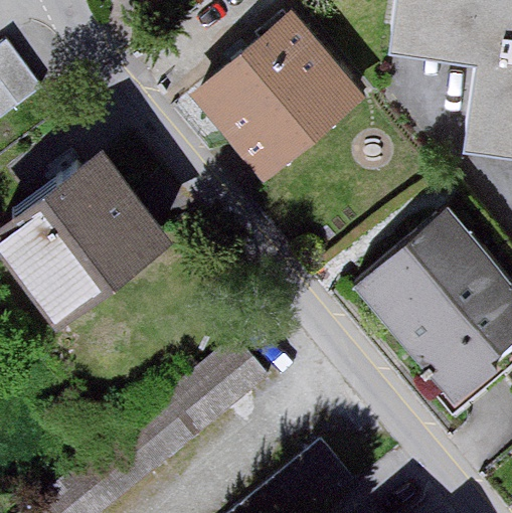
[(385,0),(380,44),(473,56),(462,144),(511,150),(511,0),(385,0)]
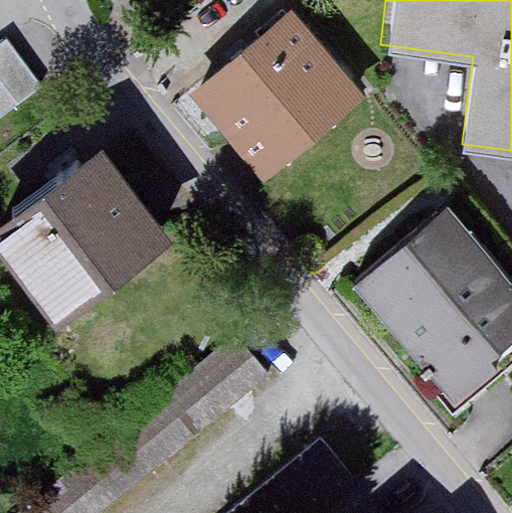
[(366,98),(294,11),(190,97),(264,184),(366,98)]
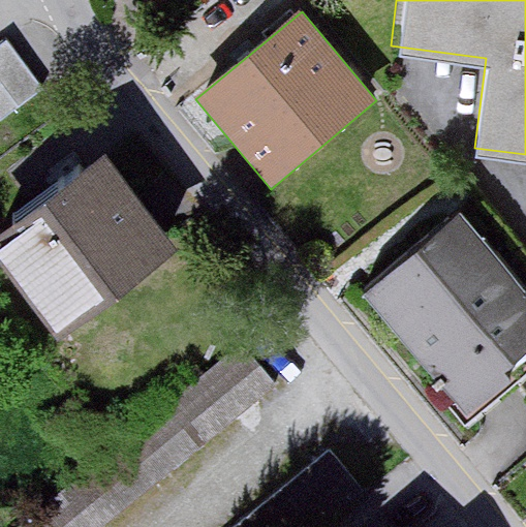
[(0,137),(50,100),(7,43),(0,49),(0,137)]
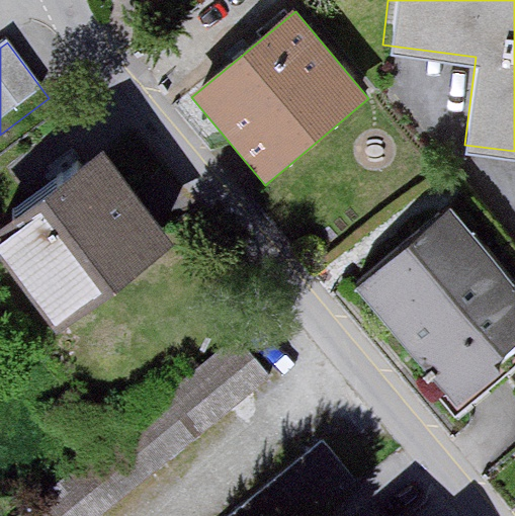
[(174,246),(103,147),(0,220),(0,236),(62,325),(174,246)]
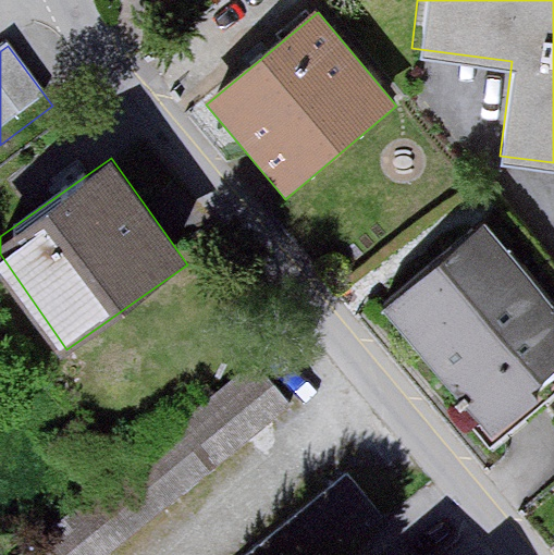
[(553,301),(484,222),(380,312),(492,442),(553,387),(553,301)]
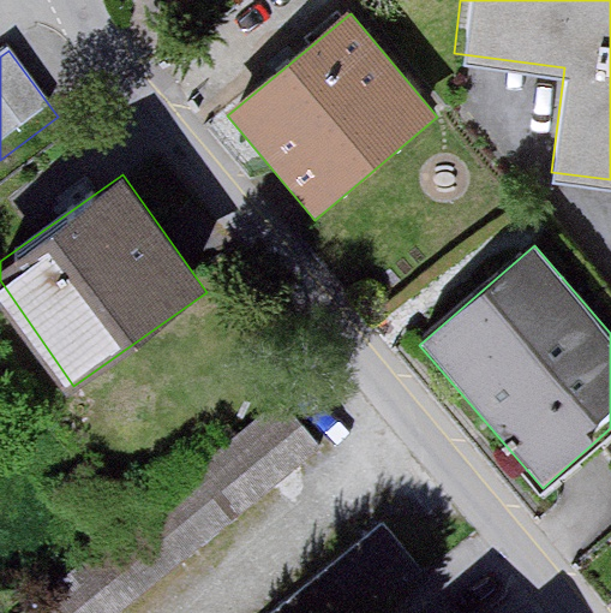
[(130,612),(331,457),(289,403),(18,612),(130,612)]
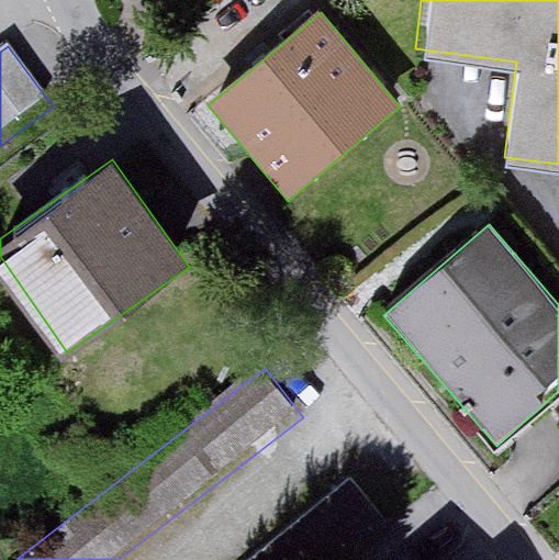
[(360,479),(248,559),(328,559),(389,517),(360,479)]
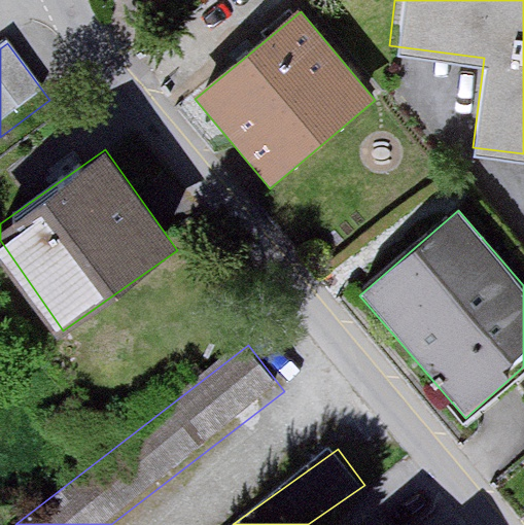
All buildings are outlined.
